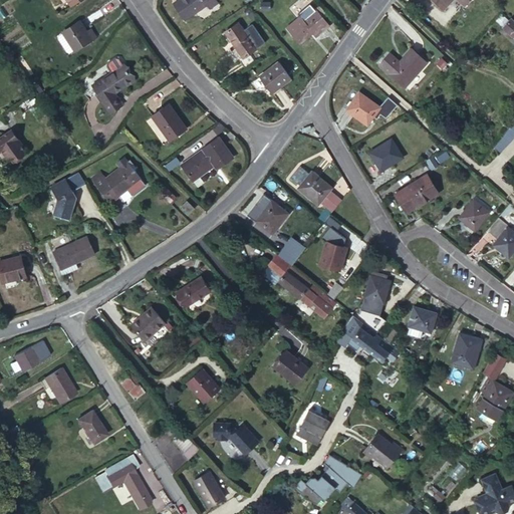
[(178,0),(174,3),(185,19),(207,4),(203,0),(178,0)]
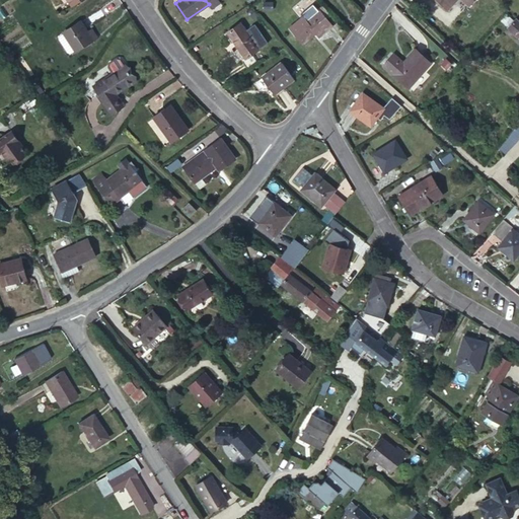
[(437,0),(448,9),(456,0),(463,0),(469,5),(474,0),(437,0)]
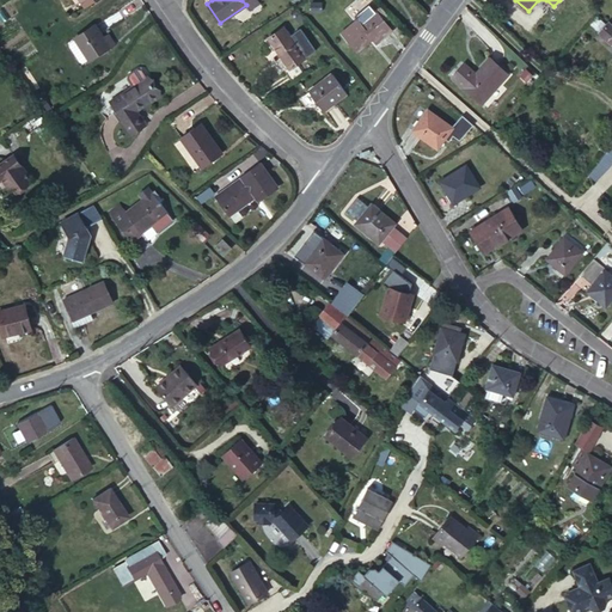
[(323,2),(312,4),(313,12),(324,11),(323,2)]
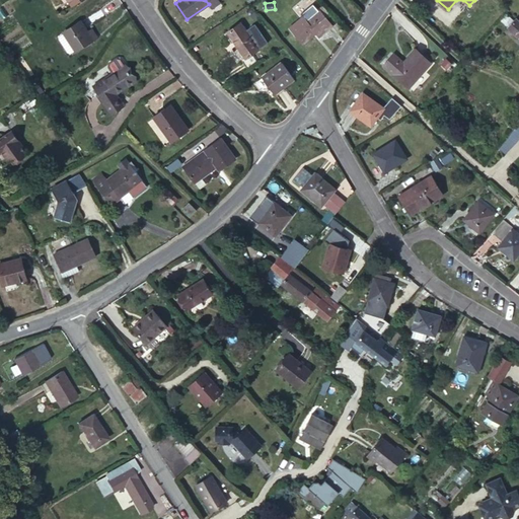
[(303,16),(289,28),(303,45),(316,33),(319,36),(332,25),(326,19),(331,15),(323,5),(305,19),(303,16)]
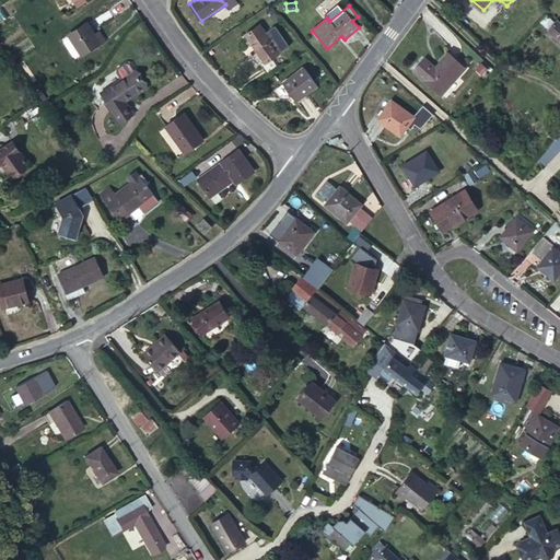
[(559,21),(549,11),(539,22),(559,41),(559,21)]
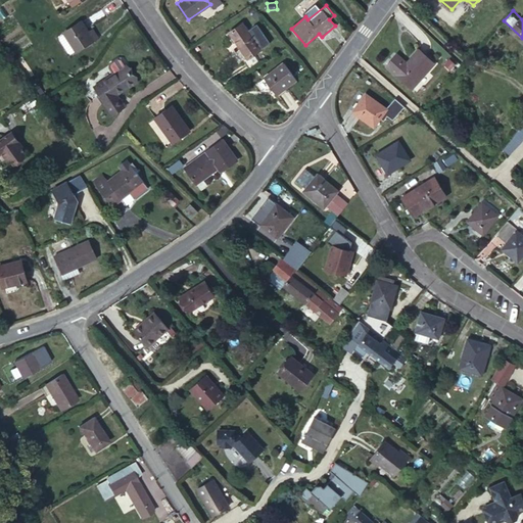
[(94,40),(87,31),(81,21),(63,33),(64,34),(60,37),(59,39),(68,53),(72,54),(76,51),(77,51),(94,40)]
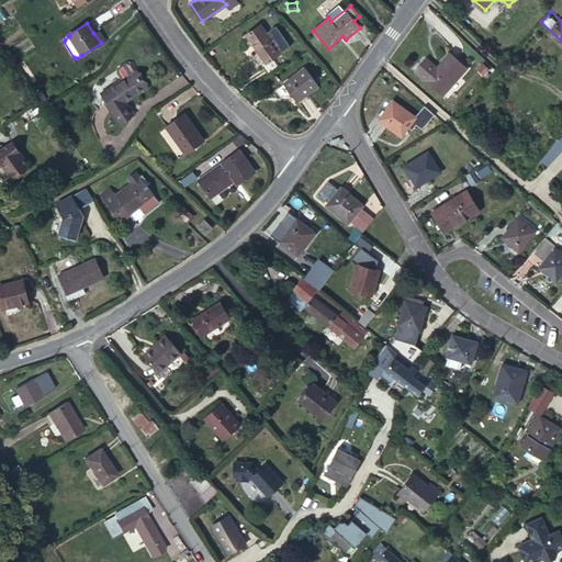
[(260,25),(246,35),(266,64),(261,66),(268,75),(280,67),(273,58),(280,54),(260,25)]
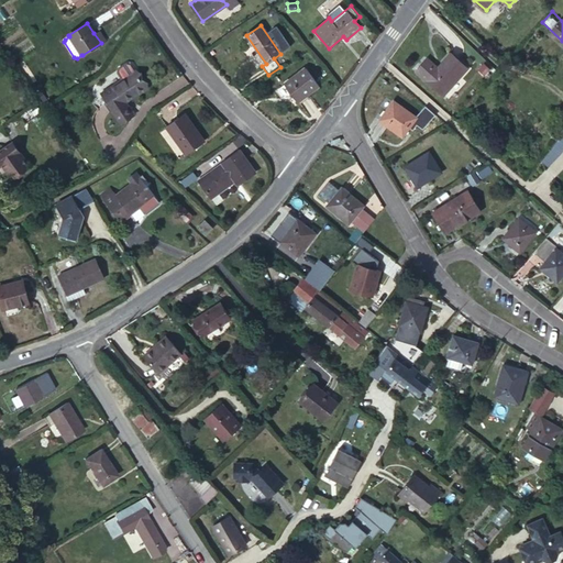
[(99,30),(94,33),(101,43),(101,45),(107,42),(99,30)]
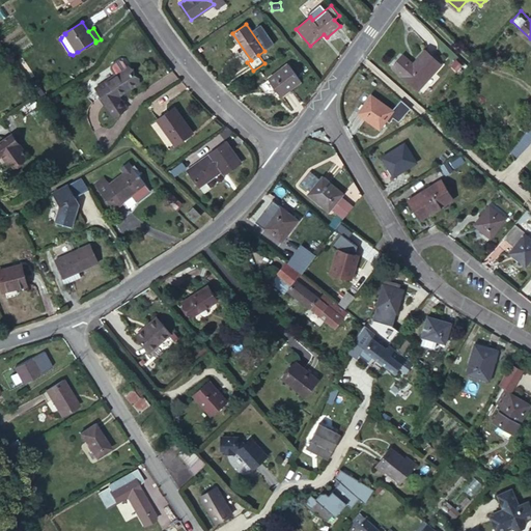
[(402,55),(392,67),(418,90),(441,64),(424,51),(413,63),(402,55)]
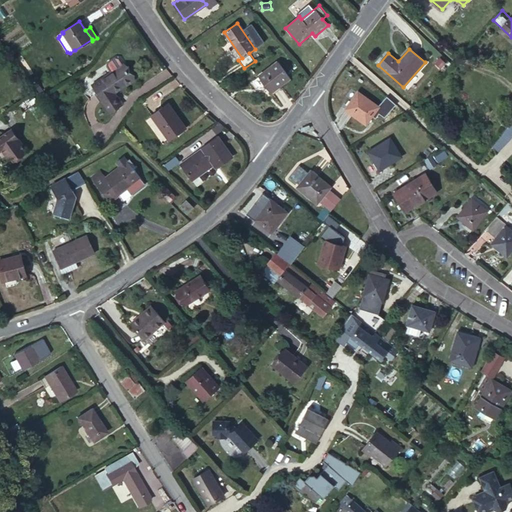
[(278,62),(259,76),(271,91),(290,77),(278,62)]
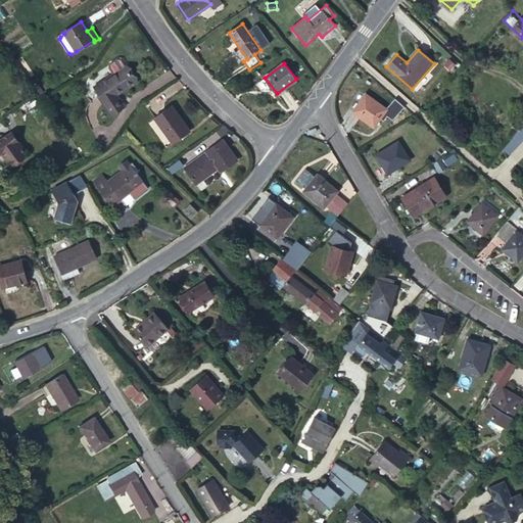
[(136,82),(126,65),(94,86),(112,114),(125,107),(116,95),(112,97),(110,95),(120,89),(121,92),(136,82)]
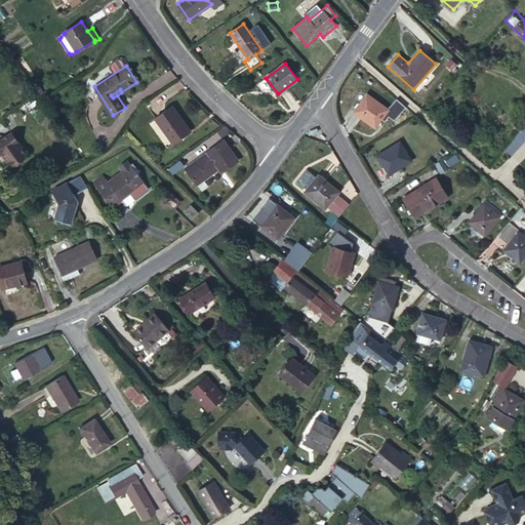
[(111,95),(113,97),(117,95),(121,92),(120,89),(111,95)]
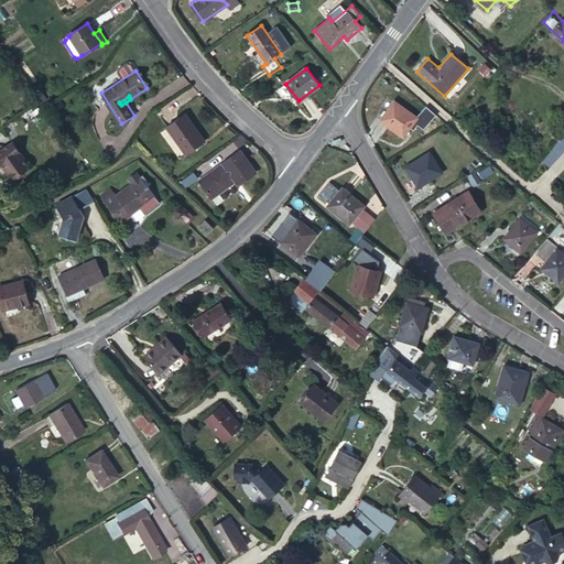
[(393,101),(379,120),(403,138),(418,118),(393,101)]
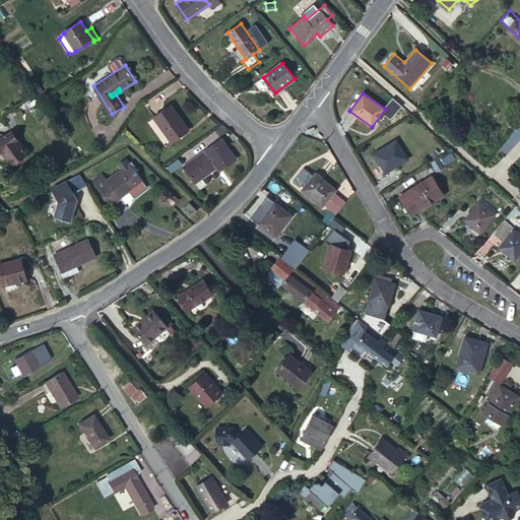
[(33,107),(29,103),(19,109),(23,114),(33,107)]
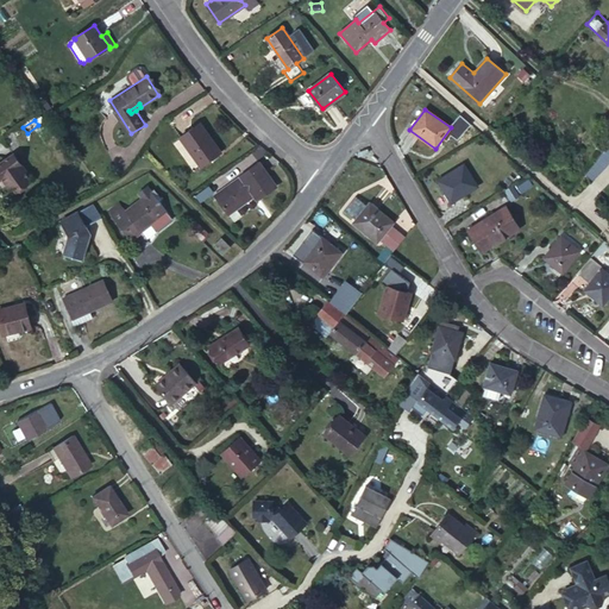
[(200,124),(180,138),(200,167),(221,152),(200,124)]
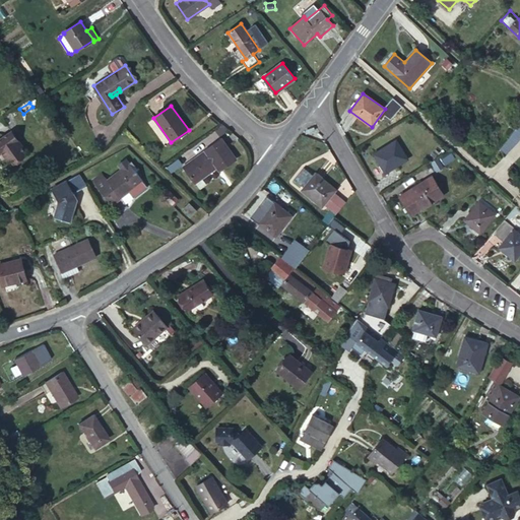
[(510,116),(505,119),(511,129),(517,126),(510,116)]
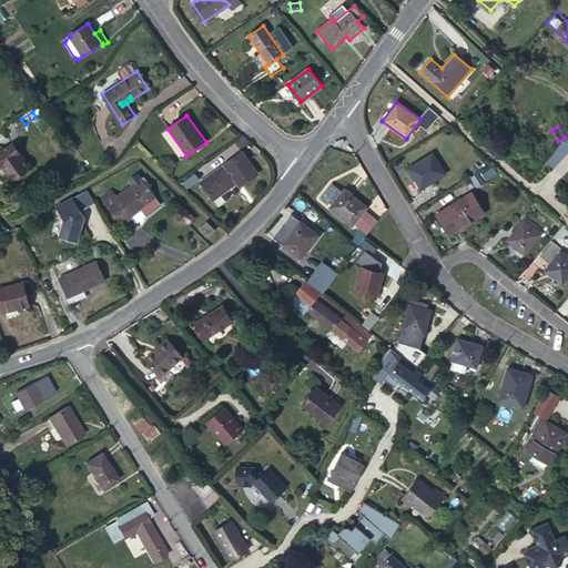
[(0,169),(2,168),(6,165),(8,170),(6,171),(10,179),(28,168),(21,156),(19,159),(16,154),(18,153),(12,143),(0,151),(0,169)]
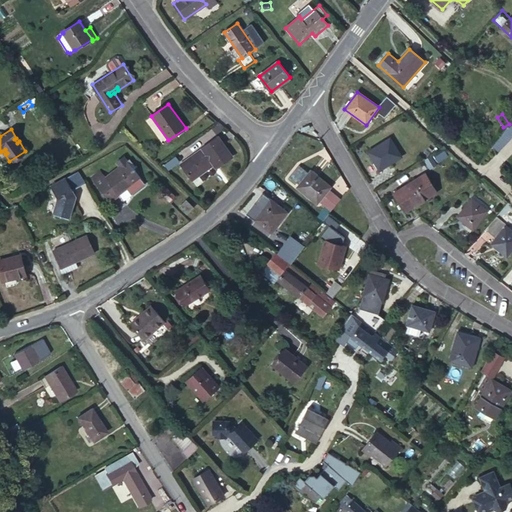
[(217,138),(181,164),(192,179),(213,164),(216,168),(231,157),(217,138)]
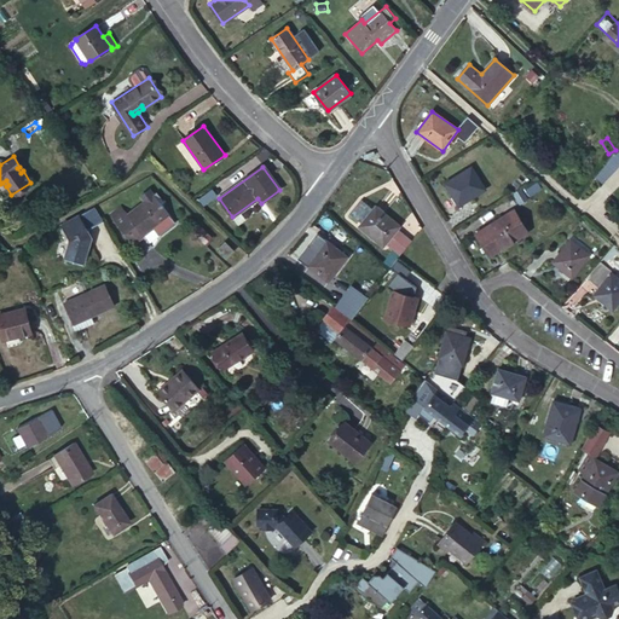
[(470,167),(444,183),(458,207),(485,190),(470,167)]
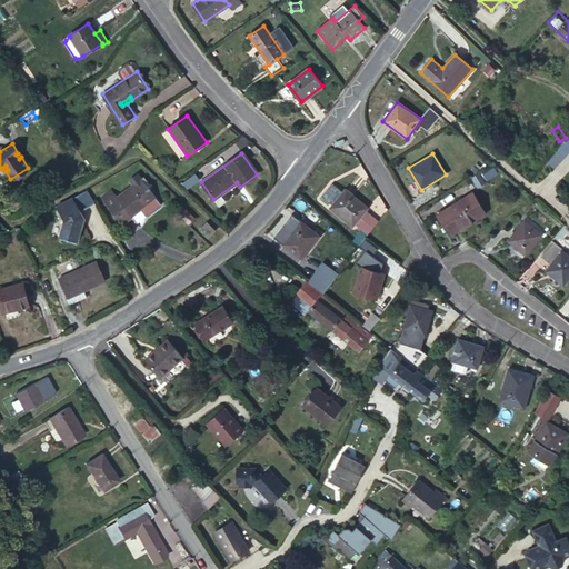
[(102,200),(121,225),(131,217),(137,223),(160,205),(136,175),(128,181),(132,186),(116,199),(112,193),(102,200)]
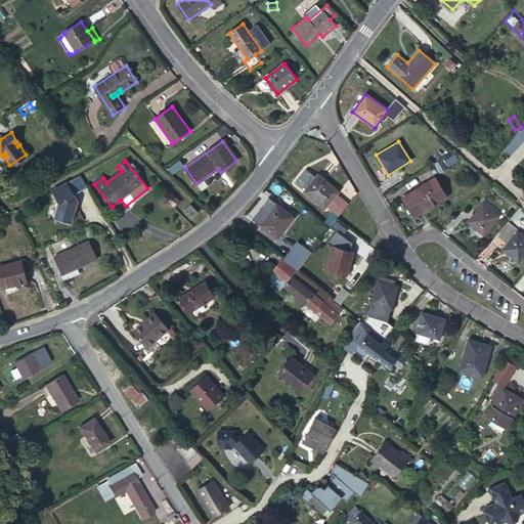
[(317,174),(303,191),(323,208),(338,190),(317,174)]
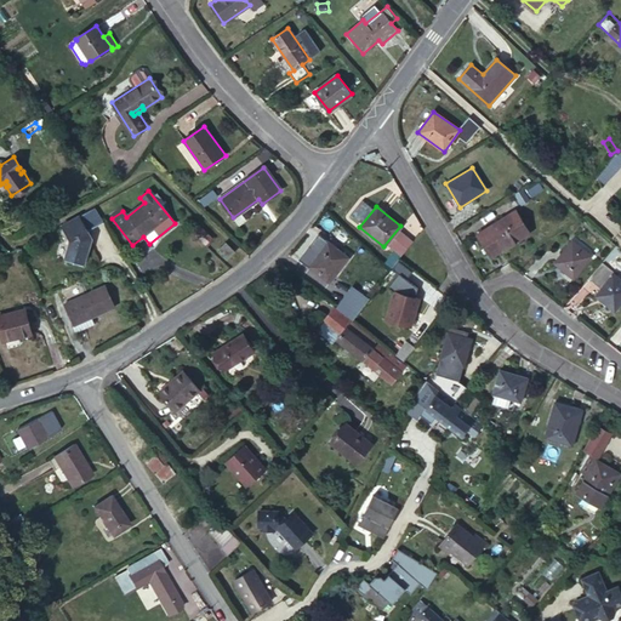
[(70,240),(64,261),(83,267),(90,245),(86,239),(90,237),(87,232),(103,222),(93,208),(62,226),(70,240)]
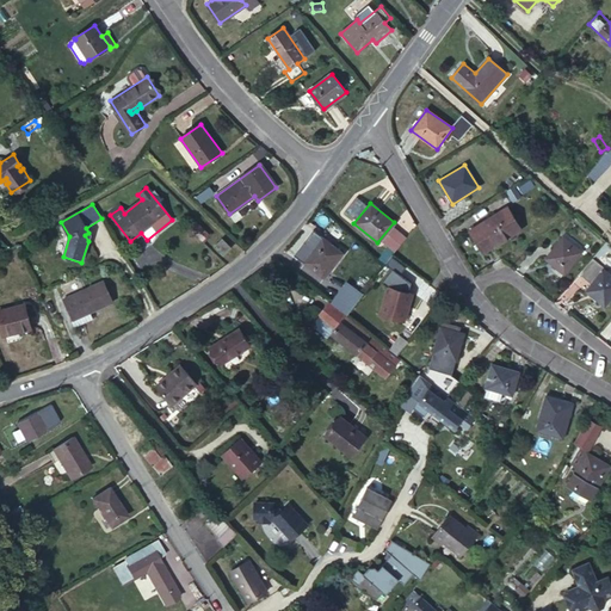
[(507,207),(469,230),(483,253),(522,229),(507,207)]
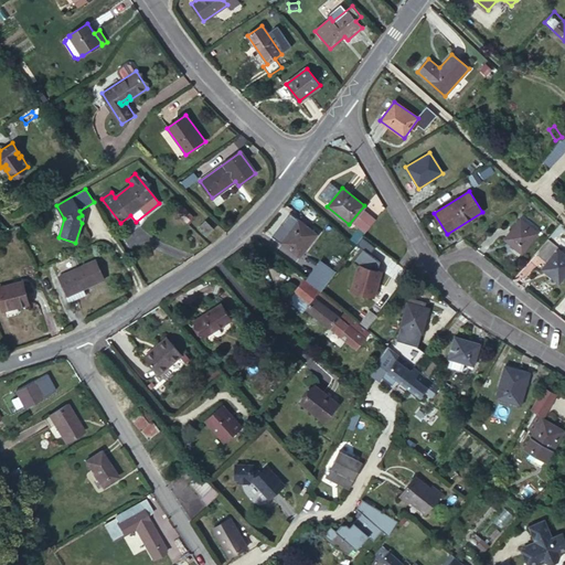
[(181,205),(174,211),(187,222),(192,217),(181,205)]
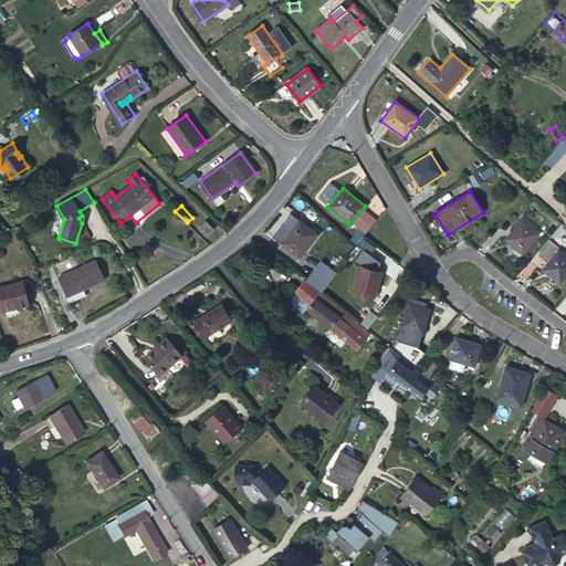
[(537,232),(527,224),(521,219),(504,239),(521,253),(537,233),(537,232)]
